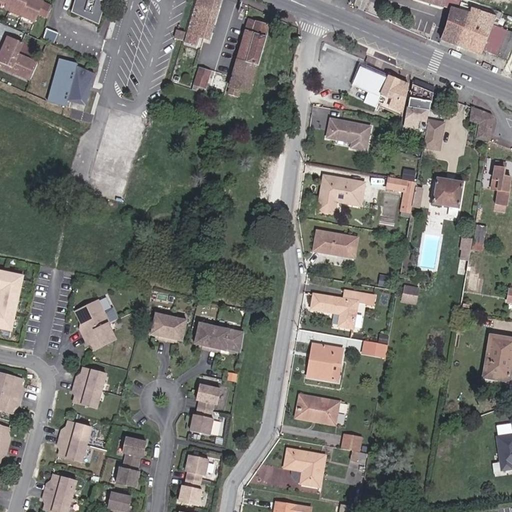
[(0,0),(8,4),(6,9),(34,21),(38,13),(48,18),(51,7),(42,3),(36,0),(35,0),(0,0)]
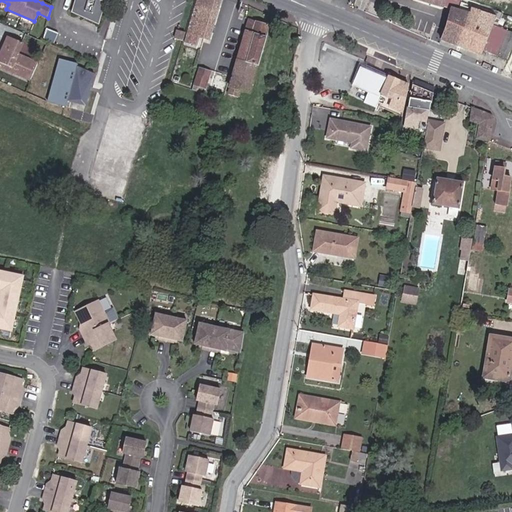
[(75,0),(71,13),(99,25),(106,0),(75,0)]
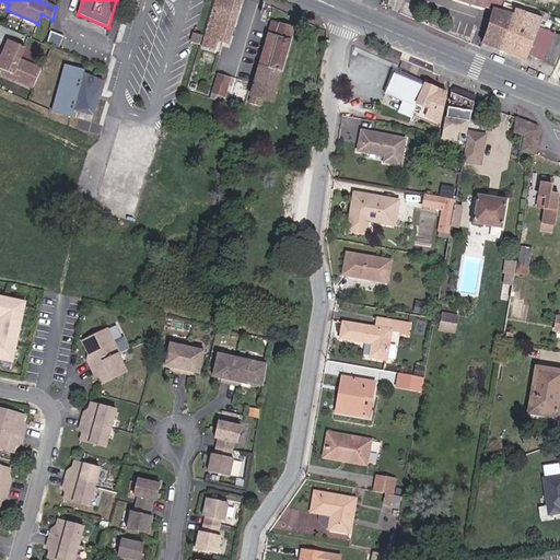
[(230,44),(242,0),(216,0),(216,2),(219,2),(218,7),(213,6),(202,46),(216,49),(218,41),(230,44)]
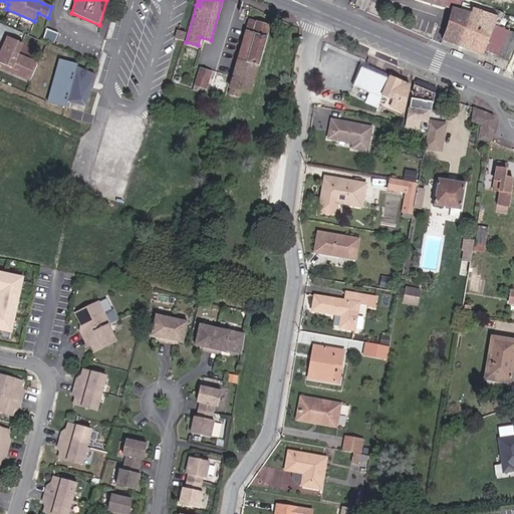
[(420,0),(452,10),(452,8),(460,10),(463,0),(420,0)]
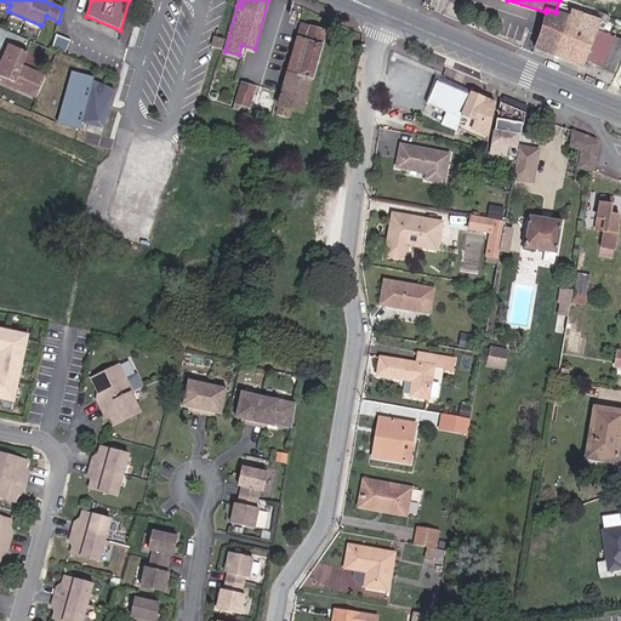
[(586,61),(600,22),(602,21),(571,10),(569,16),(556,12),(546,10),(546,12),(535,47),(584,67),(586,61)]
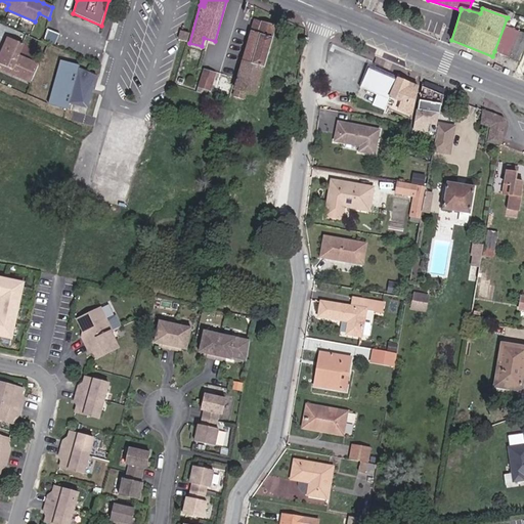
[(519,61),(523,47),(523,33),(519,32),(521,25),(507,18),(494,51),(519,61)]
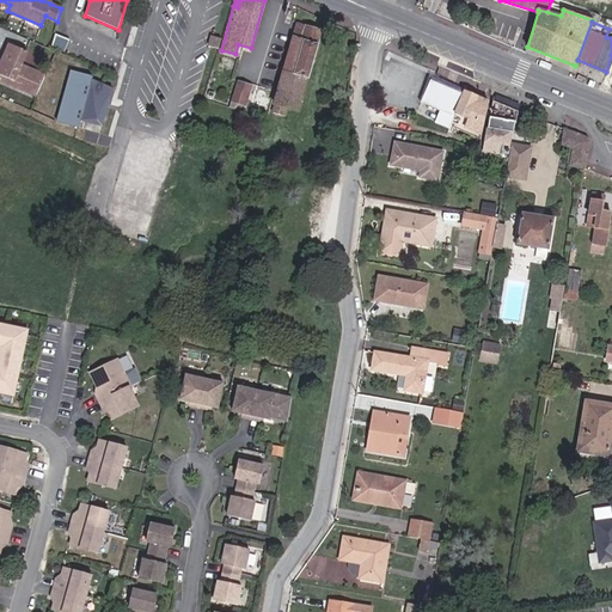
[(294,126),(307,78),(308,78),(318,46),(317,46),(320,31),(298,24),(270,120),(294,126)]
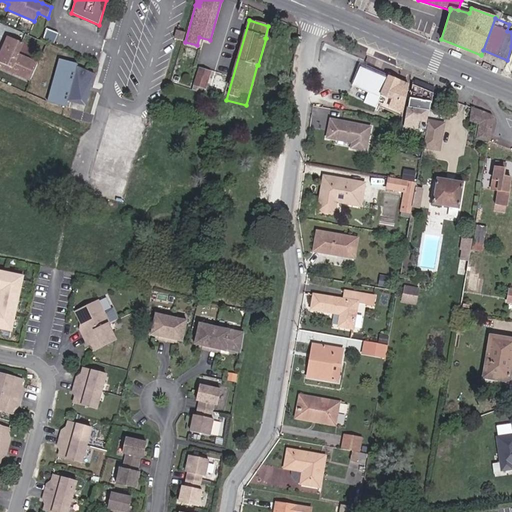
[(182,41),(185,32),(177,30),(175,39),(182,41)]
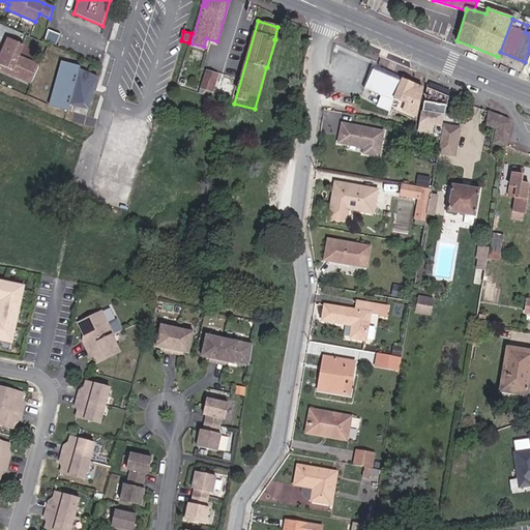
[(18,58),(24,45),(8,38),(0,56),(0,69),(31,83),(39,65),(24,58),(23,61),(18,58)]
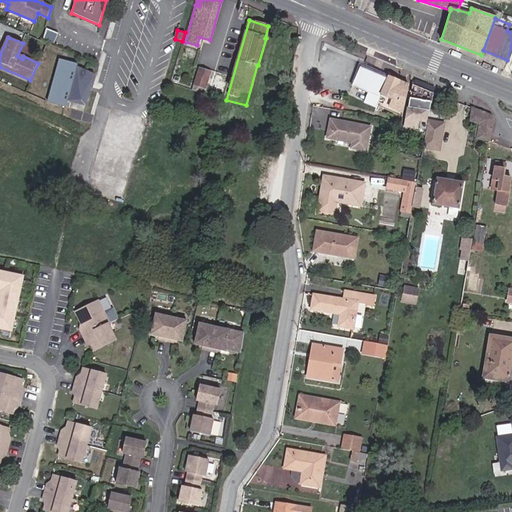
[(94,74),(61,60),(49,102),(64,106),(66,101),(86,106),(94,74)]
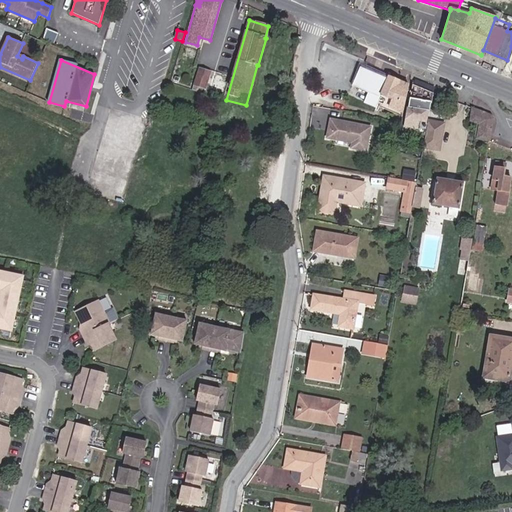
[(379,100),(389,77),(365,67),(360,68),(356,78),(352,86),(368,93),(364,101),(376,107),(379,100)]
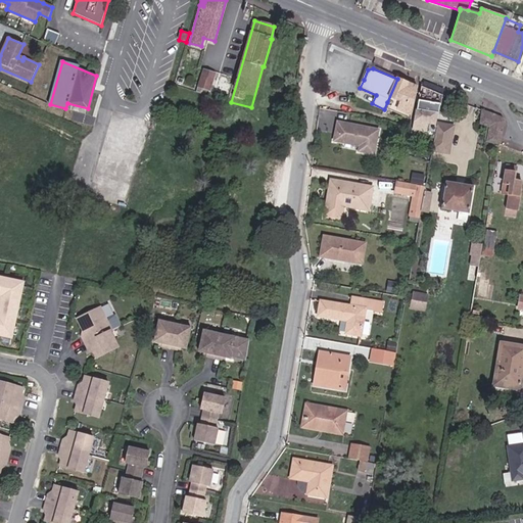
[(209,91),(216,74),(204,69),(197,92),(206,95),(208,90),(209,91)]
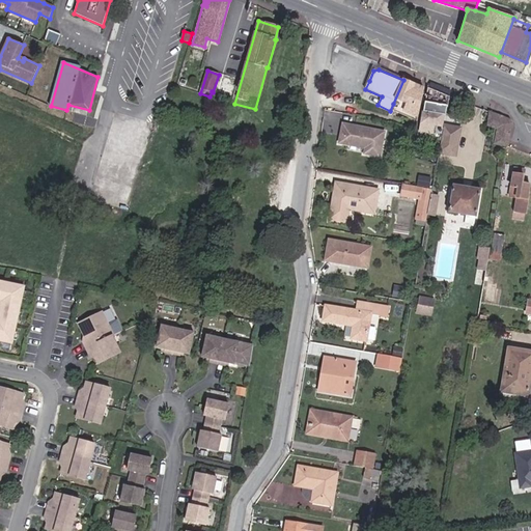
[(418,117),(423,88),(403,80),(393,104),(404,108),(403,111),(418,117)]
